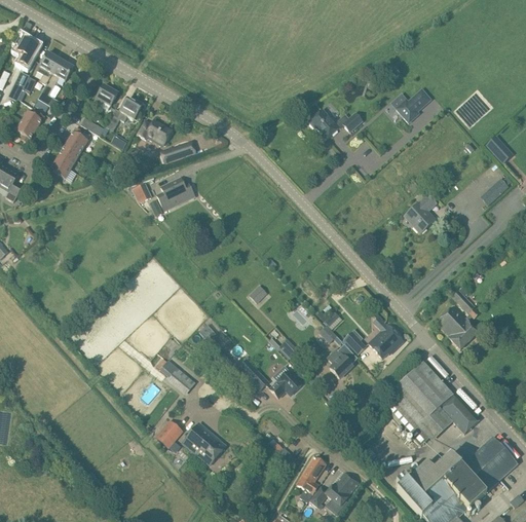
[(24,38),(17,35),(13,42),(20,45),(17,49),(24,53),(21,61),(27,65),(31,58),(38,45),(24,37),(24,38)]
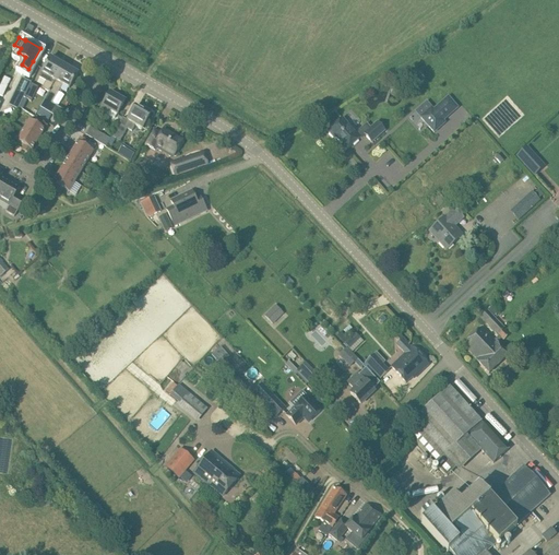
[(49,89),(64,61),(58,58),(59,56),(54,52),(52,55),(50,54),(39,74),(46,78),(43,84),(49,89)]
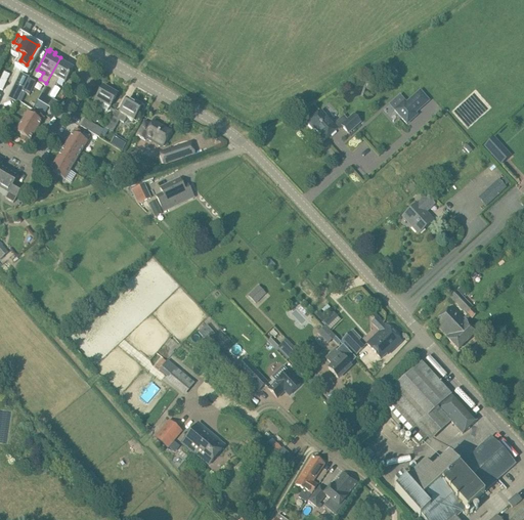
[(74,66),(60,57),(46,83),(38,97),(55,107),(59,99),(49,93),(52,87),(58,76),(66,80),(74,66)]
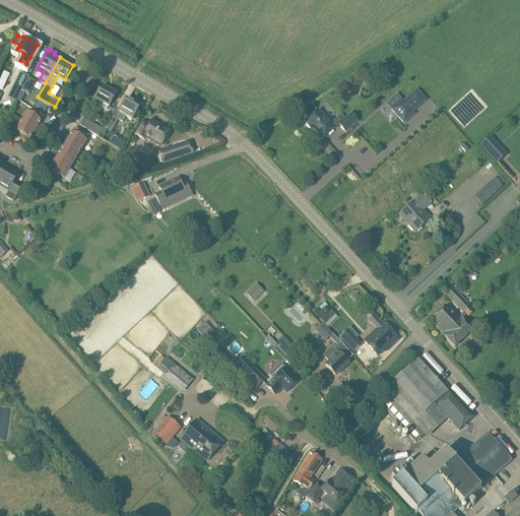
[(22,87),(28,74),(20,70),(14,83),(22,87)]
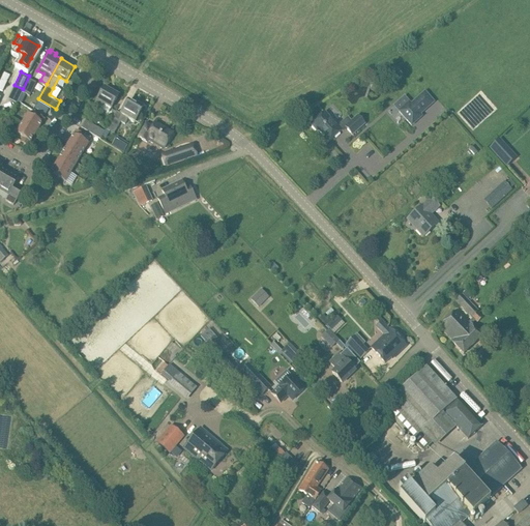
[(36,80),(29,76),(23,89),(29,92),(36,80)]
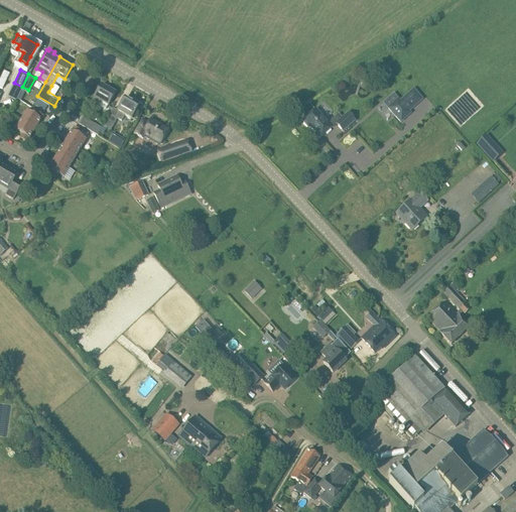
[(116,89),(102,81),(93,99),(99,103),(101,98),(109,102),(116,89)]
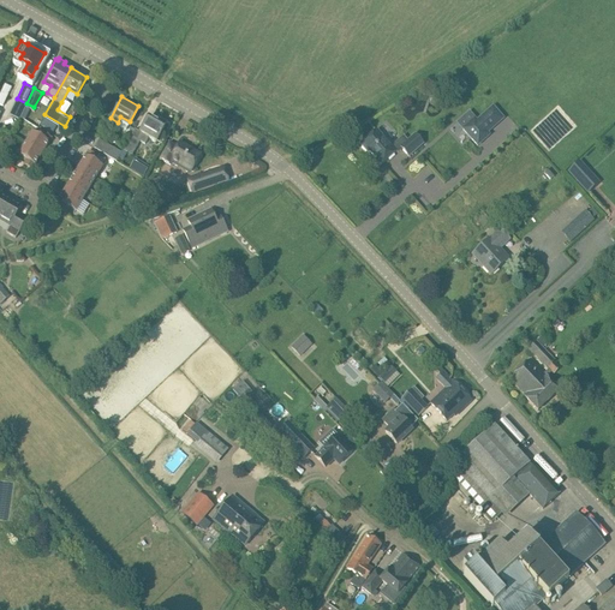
[(477,142),(489,131),(488,129),(503,114),(493,102),(473,120),(471,118),(463,125),(477,142)]
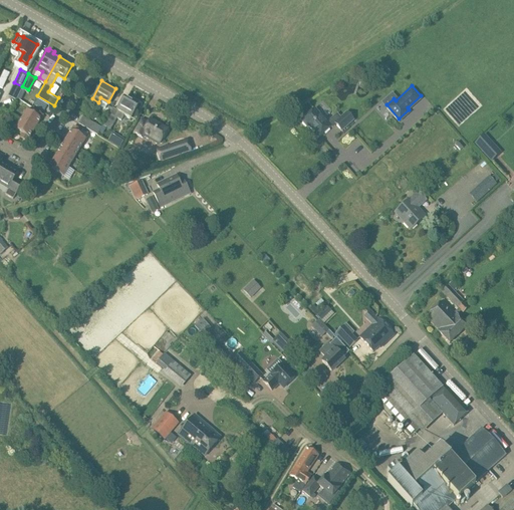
[(102,124),(97,133),(119,146),(125,136),(118,132),(116,135),(108,130),(110,125),(111,126),(117,114),(120,116),(123,110),(132,114),(139,101),(125,94),(117,107),(118,107),(115,112),(110,109),(102,124)]
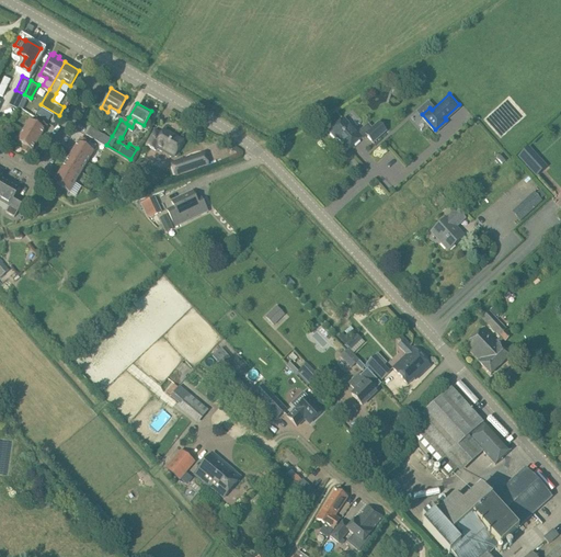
[(336,136),(339,135),(348,146),(362,135),(366,132),(373,139),(386,127),(378,120),(371,125),(368,121),(356,131),(343,116),(329,128),(336,136)]
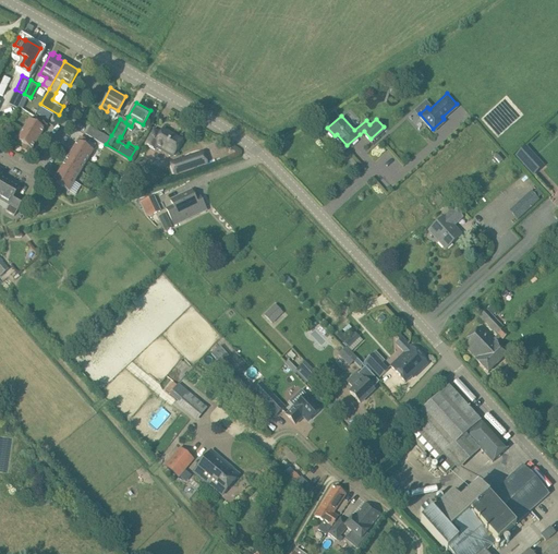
[(23,127),(38,136),(47,121),(39,117),(37,121),(29,117),(23,127)]
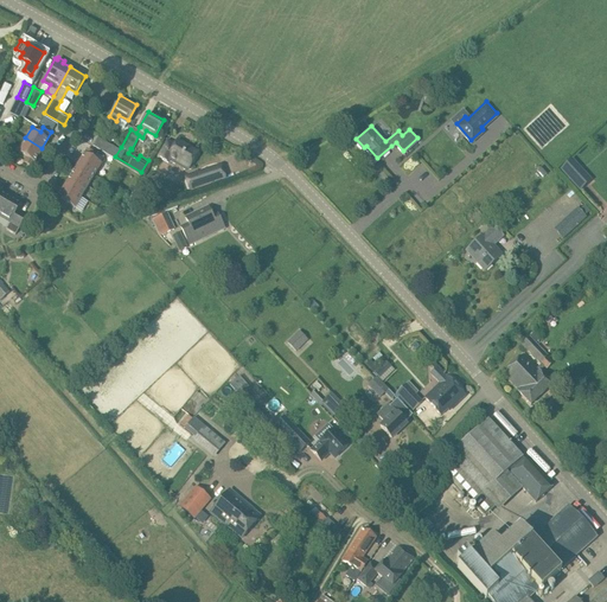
[(115,157),(121,147),(97,134),(93,143),(115,157)]
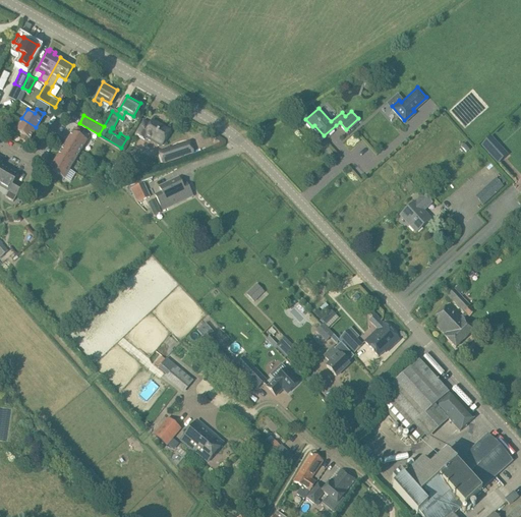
[(171,127),(154,117),(151,122),(143,118),(135,131),(145,136),(148,131),(164,140),(171,127)]
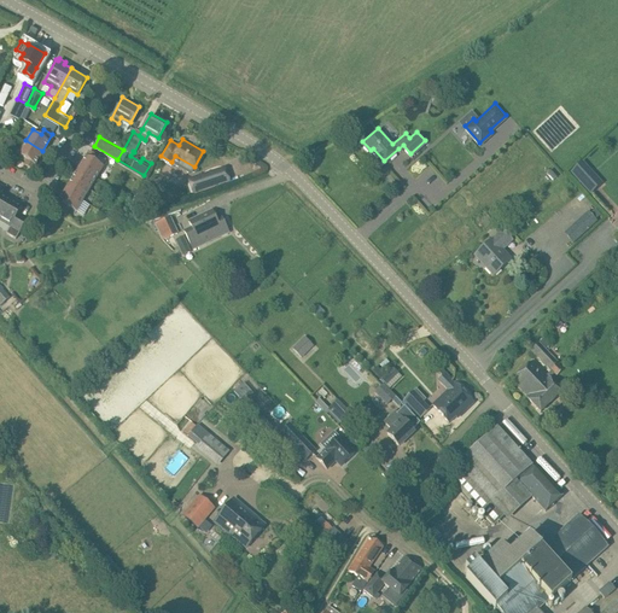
[(33,167),(42,151),(25,140),(18,152),(28,157),(24,162),(33,167)]
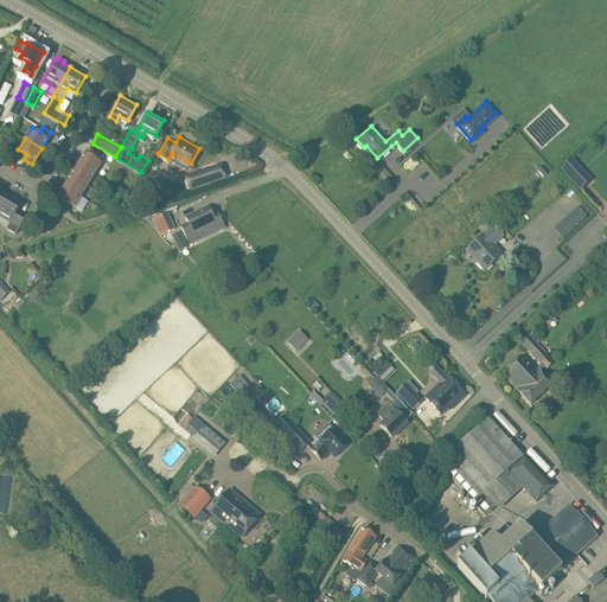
[(88,145),(80,158),(97,168),(102,159),(94,154),(96,149),(88,145)]
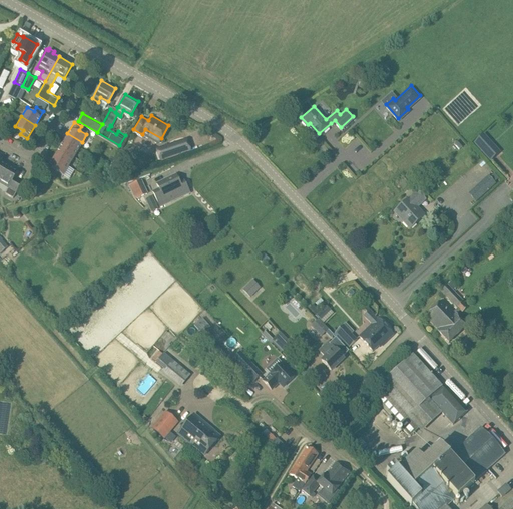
[(484,131),(474,140),(489,158),(499,149),(484,131)]
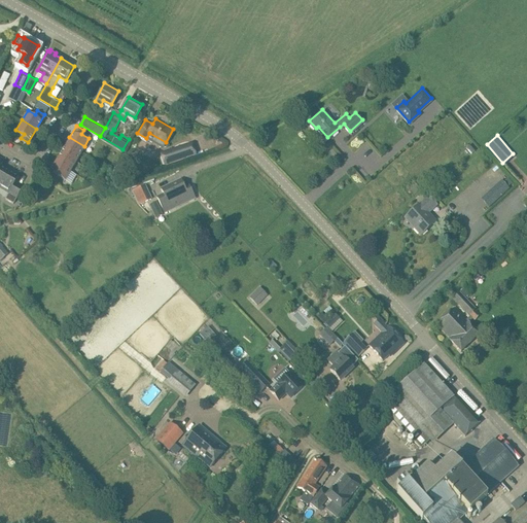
[(69,137),(62,149),(77,158),(84,146),(69,137)]
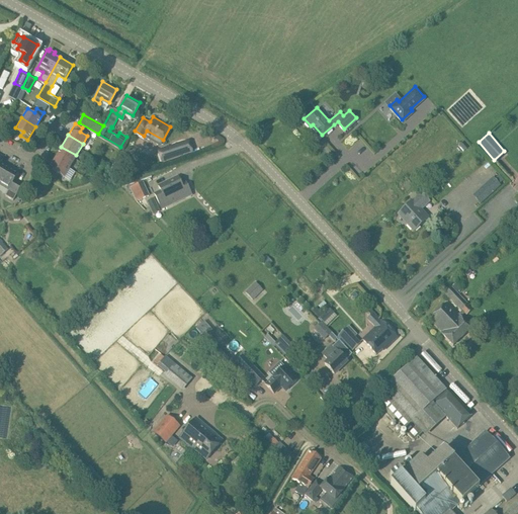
[(180,141),(158,148),(162,160),(184,153),(180,141)]
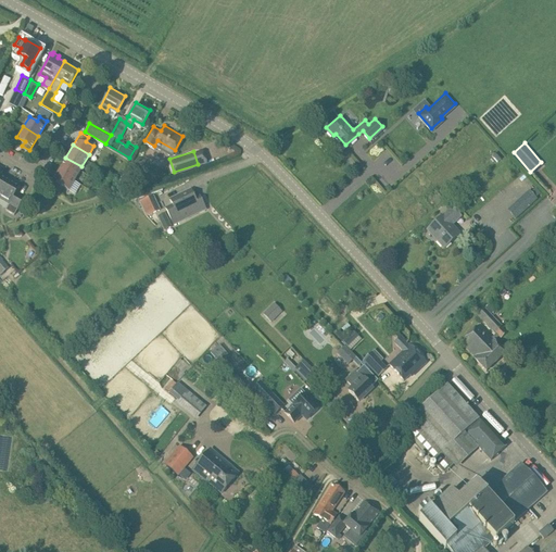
[(74,179),(81,166),(65,158),(59,170),(74,179)]
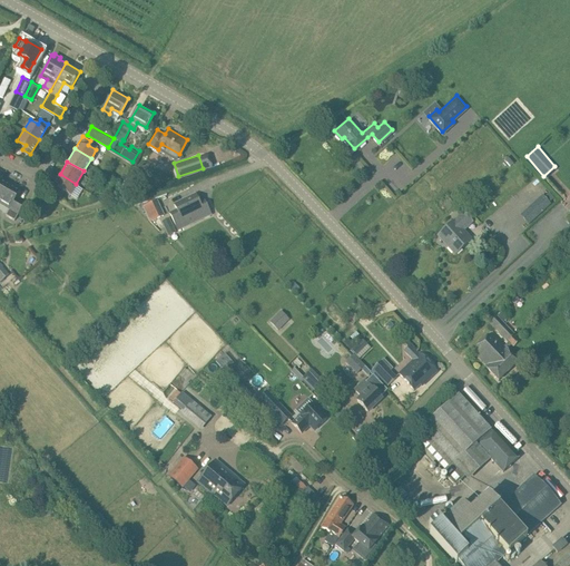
[(141,168),(133,163),(125,177),(134,183),(141,168)]
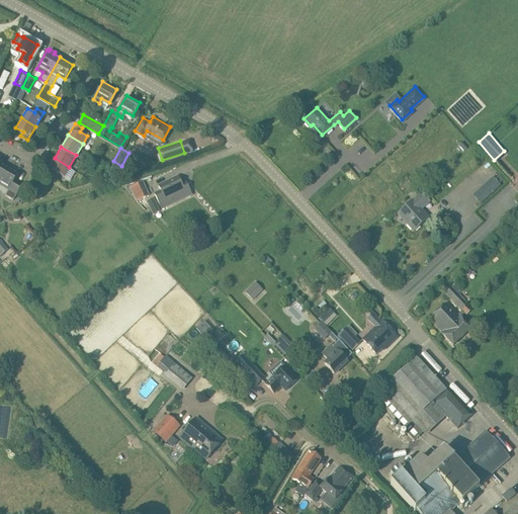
[(65,174),(69,167),(55,158),(48,170),(55,174),(57,170),(65,174)]
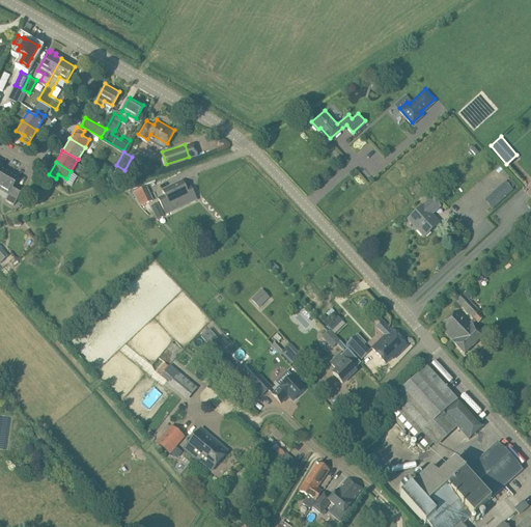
[(0,184),(8,171),(0,165),(0,184)]
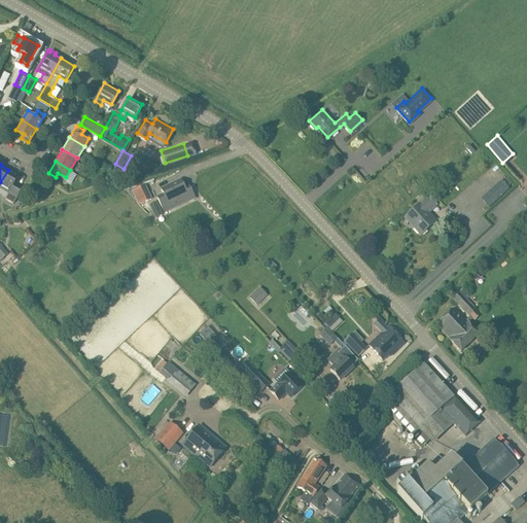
[(8,170),(0,182),(0,186),(7,192),(4,197),(11,202),(22,186),(13,181),(18,175),(8,170)]
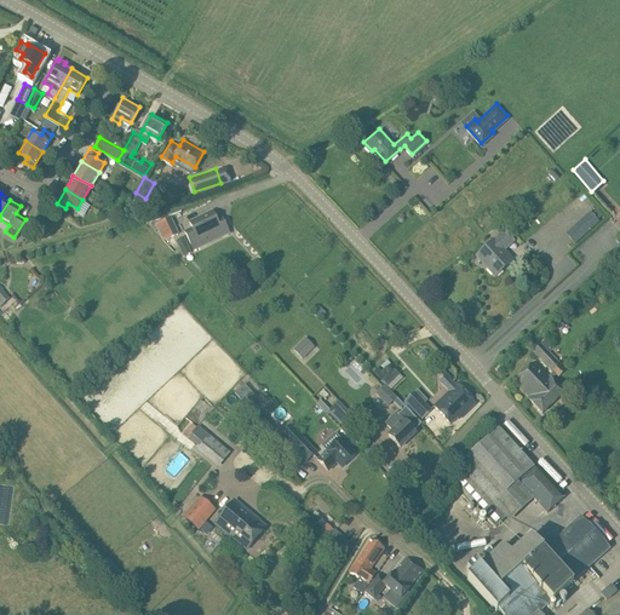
[(217,217),(212,206),(189,218),(191,223),(184,226),(194,246),(229,229),(222,213),(217,217)]
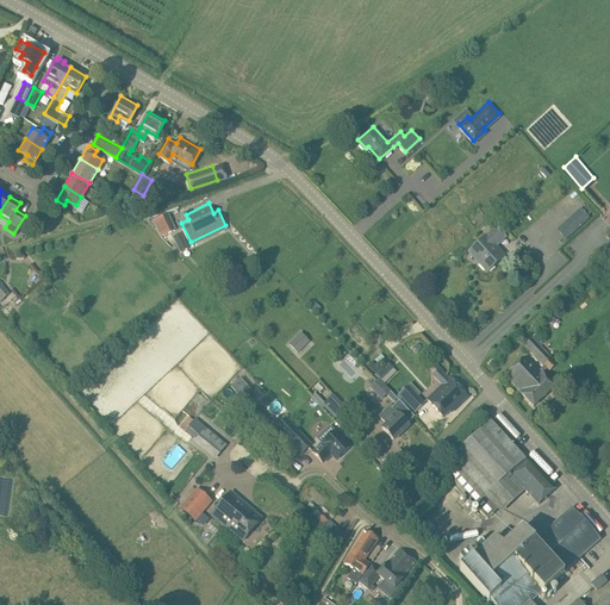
[(574,211),(567,217),(576,226),(582,219),(574,211)]
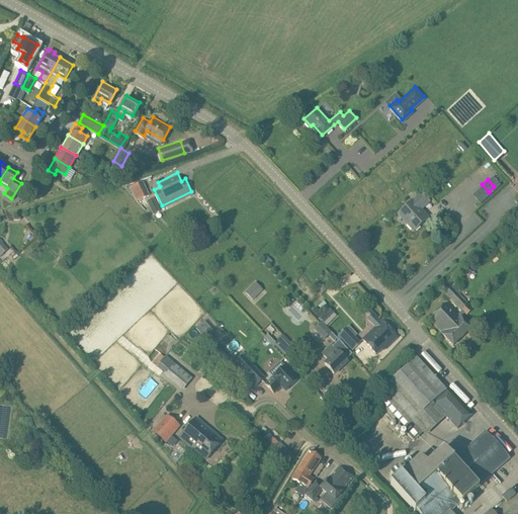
[(150,193),(144,180),(132,185),(139,199),(150,193)]
